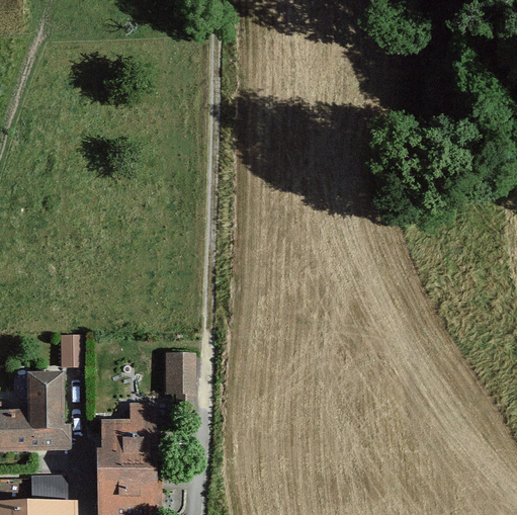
[(65,363),(85,362),(85,331),(64,331),(65,363)]
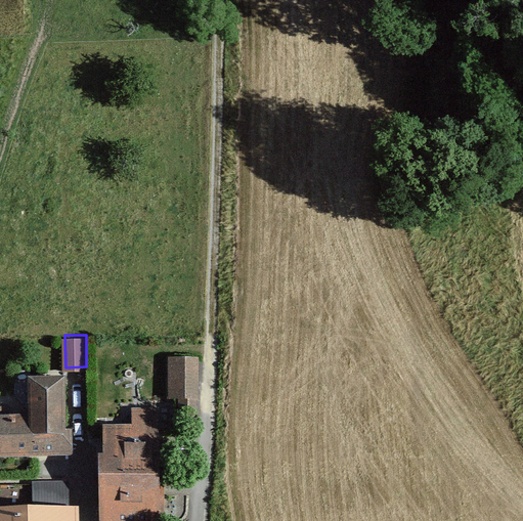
[(169,353),(169,395),(202,395),(202,352),(169,353)]
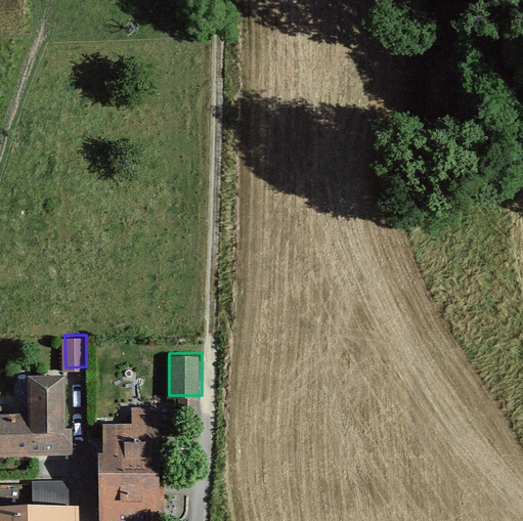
[(0,454),(62,456),(62,376),(30,376),(30,421),(0,420),(0,454)]
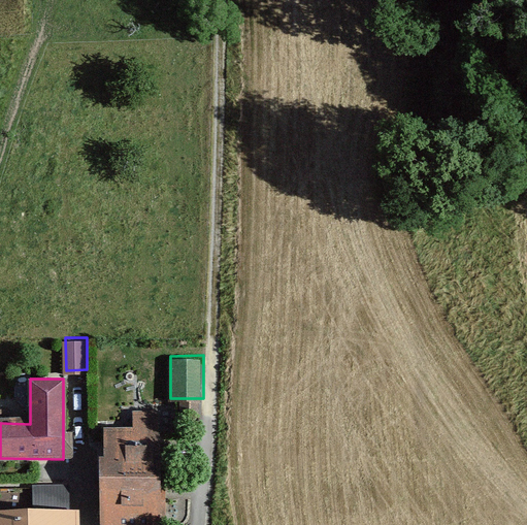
[(102,426),(97,524),(154,524),(159,428),(102,426)]
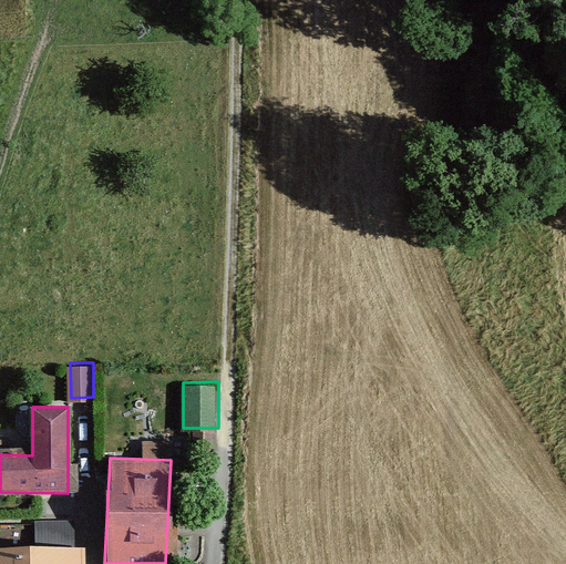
[(79,563),(79,546),(0,547),(0,563),(79,563)]
